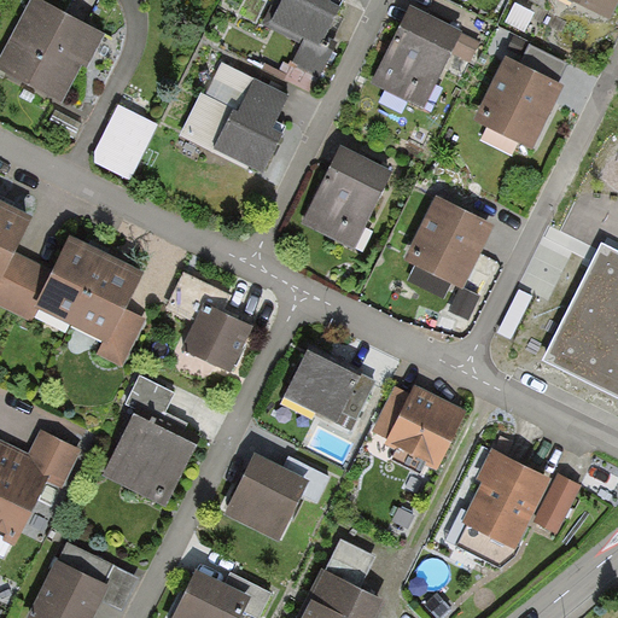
[(105,35),(36,0),(31,0),(0,60),(0,73),(63,105),(83,66),(88,69),(105,35)]
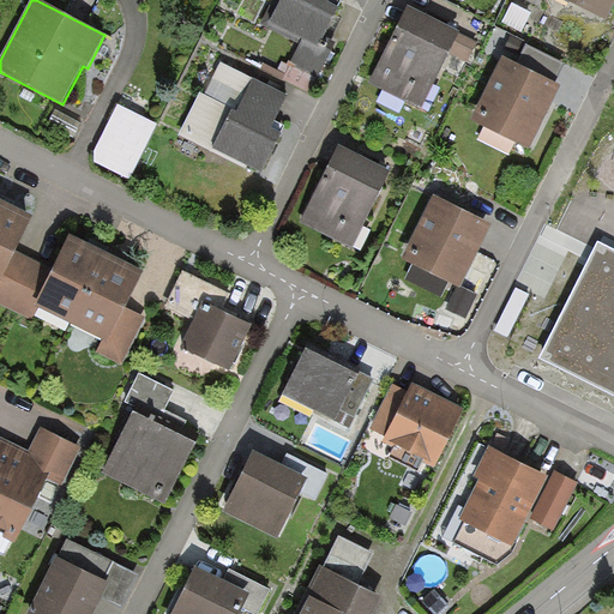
[(281,0),(276,10),(268,6),(259,24),(300,44),(284,77),(315,92),(339,43),(325,36),(338,8),(332,6),(329,4),(330,0),(281,0)]
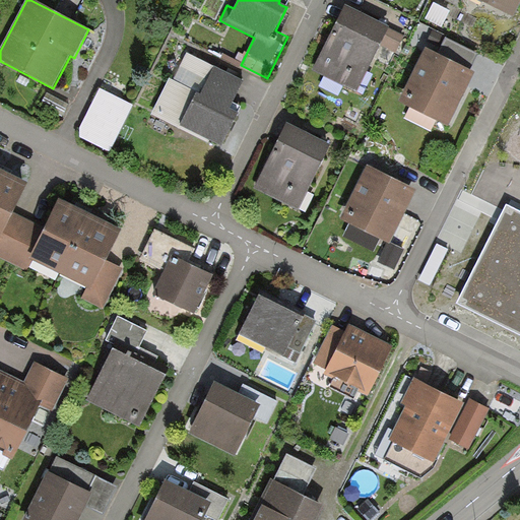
[(519,0),(477,0),(513,18),(519,2),(519,0)]
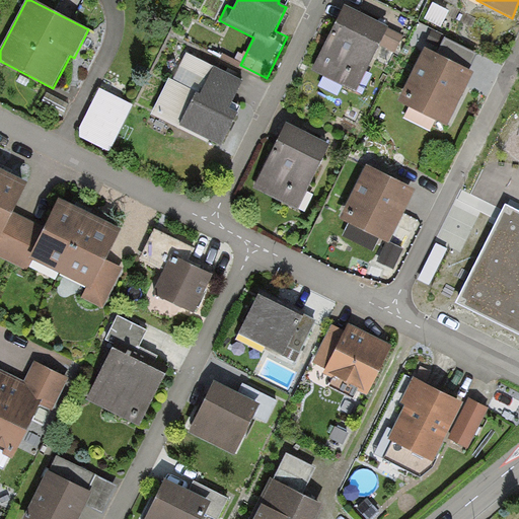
[(404,34),(345,6),(313,71),(356,92),(379,44),(396,53),(404,34)]
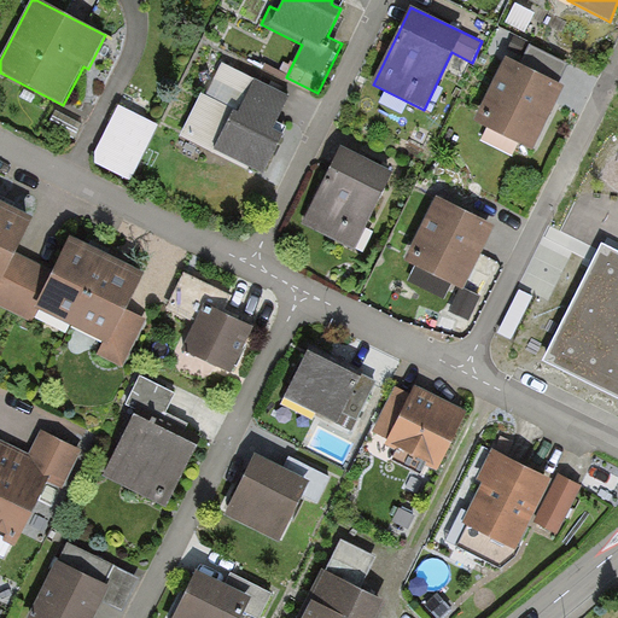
[(530,50),(523,65),(507,58),(474,122),(532,151),(564,88),(558,85),(566,66),(530,50)]
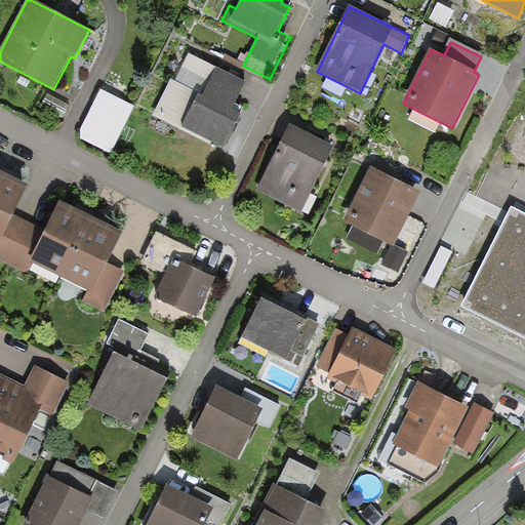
[(171,80),(155,116),(224,149),(239,115),(232,112),(246,81),(189,54),(175,82),(171,80)]
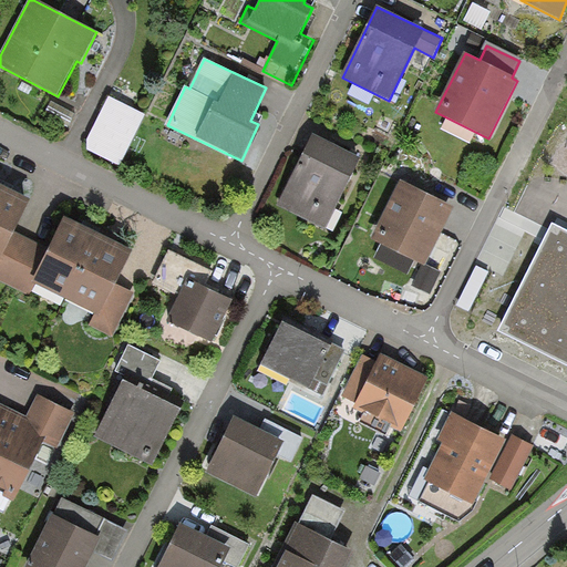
[(147,116),(110,96),(88,142),(88,151),(120,167),(147,116)]
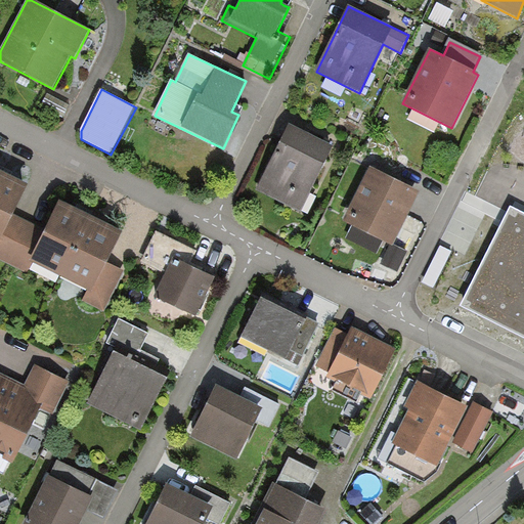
[(333,148),(288,126),(256,190),(302,212),(333,148)]
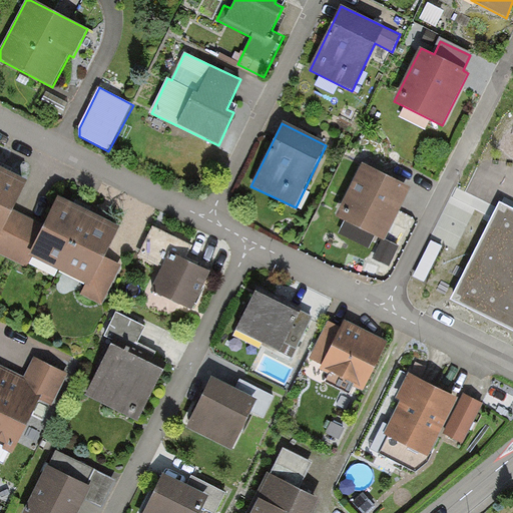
[(410,187),(364,165),(339,216),(384,239),(410,187)]
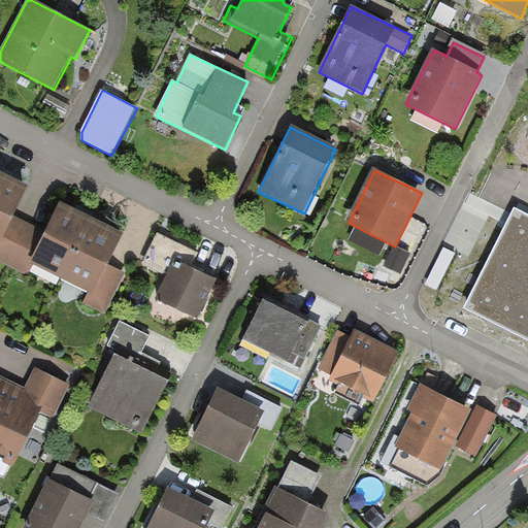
[(0,261),(22,272),(26,264),(87,294),(81,303),(105,315),(126,274),(109,266),(125,235),(60,203),(46,231),(19,218),(33,188),(0,171),(0,261)]
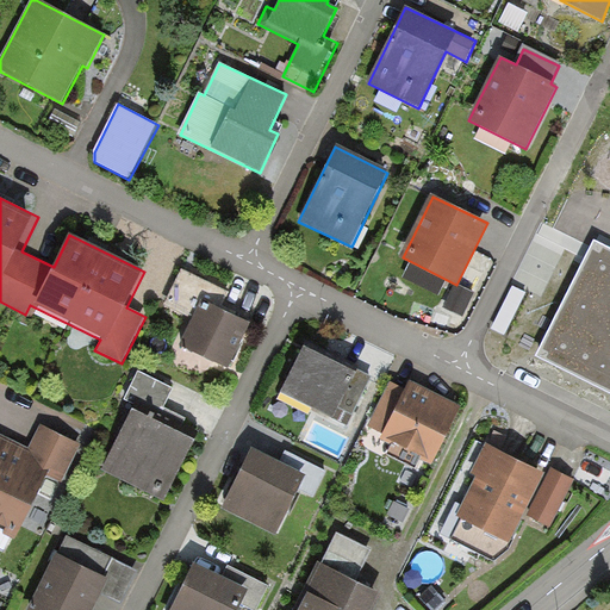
[(609,253),(589,243),(534,352),(609,388),(609,253)]
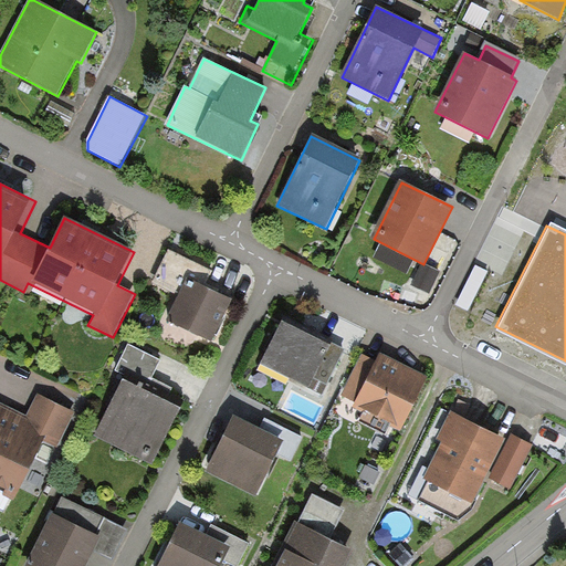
[(169,251),(153,284),(179,296),(167,322),(212,343),(233,300),(216,291),(206,286),(212,273),(169,251)]
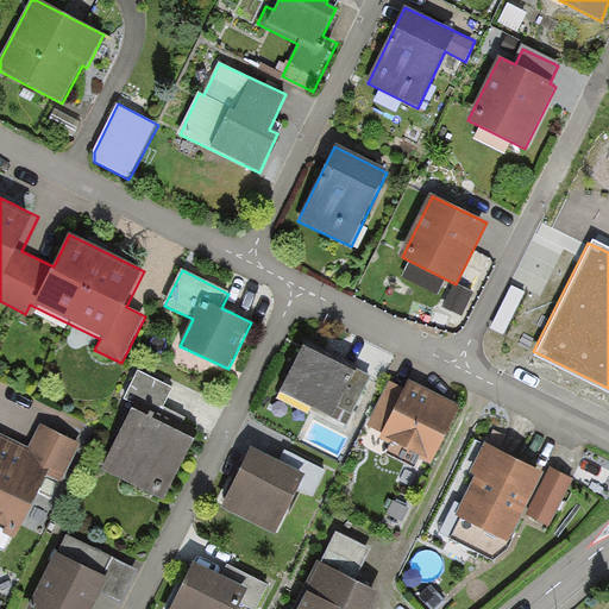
[(357,375),(303,349),(281,393),(346,426),(370,377),(358,371),(357,375)]
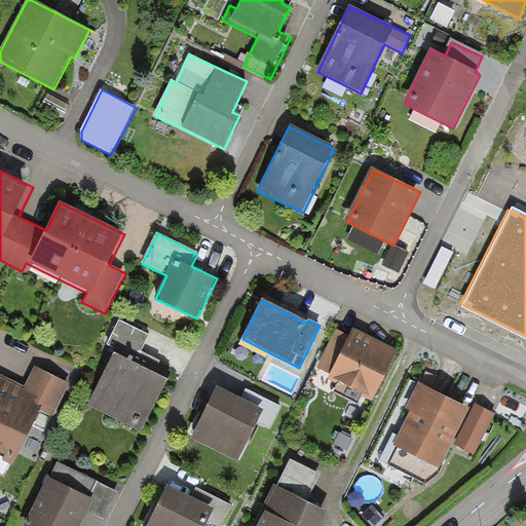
[(132,363),(115,354),(89,404),(142,431),(167,381),(152,374),(158,362),(141,352),(148,336),(120,322),(109,344),(135,358),(132,363)]
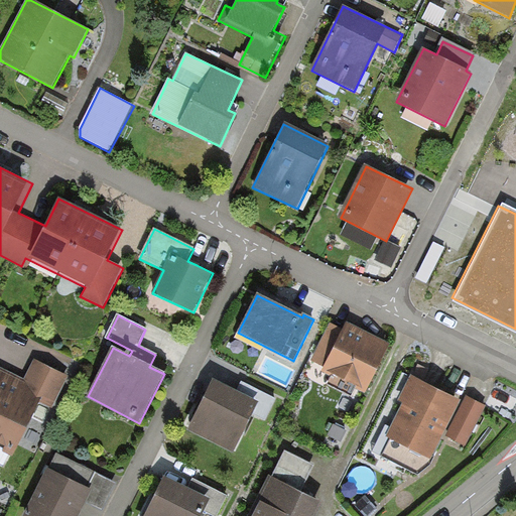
[(343,332),(330,326),(311,361),(326,367),(323,372),(332,376),(328,384),(352,396),(356,388),(365,393),(389,345),(347,324),(343,332)]
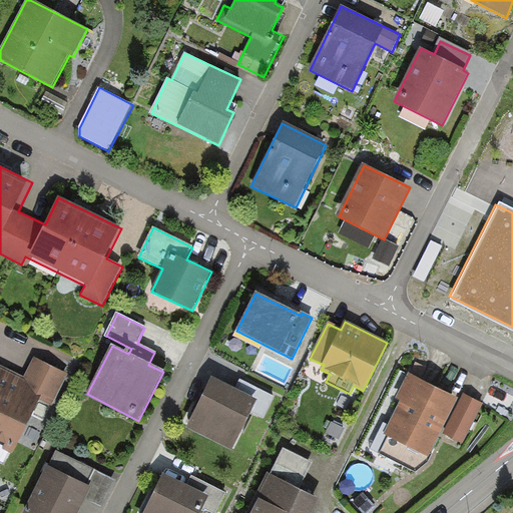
[(0,447),(13,454),(39,402),(52,409),(69,374),(34,356),(23,377),(0,365),(0,447)]
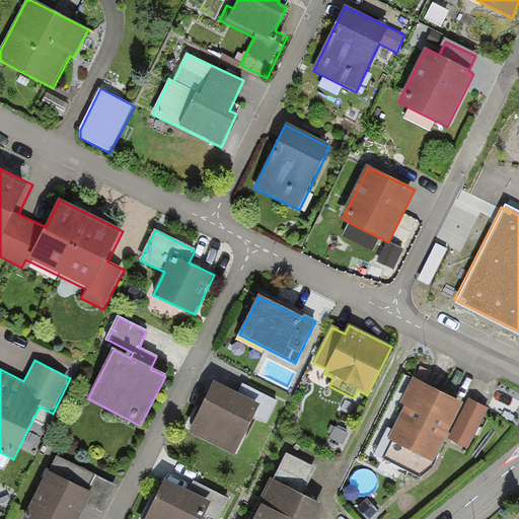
[(462,404),(413,379),(400,402),(406,405),(388,440),(392,442),(383,459),(420,478),(432,469),(436,462),(433,461),(462,404)]
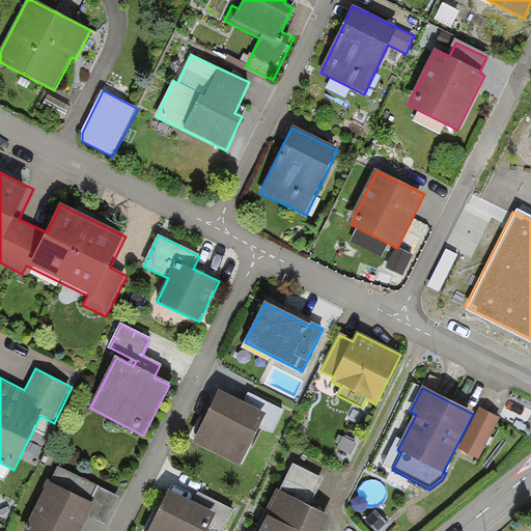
[(244,402),(220,391),(192,444),(240,469),(260,427),(274,435),(285,412),(249,393),(244,402)]
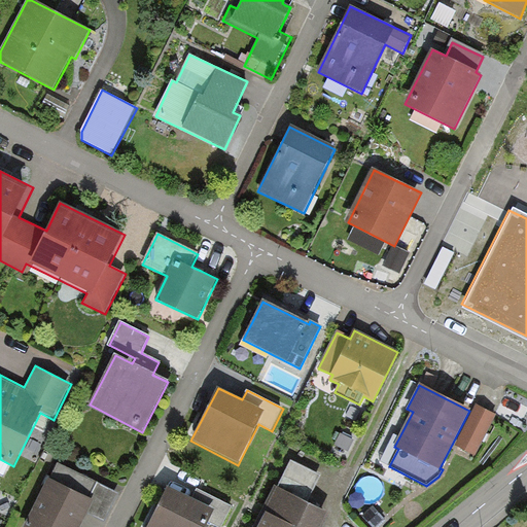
[(496,415),(477,405),(456,446),(476,455),(496,415)]
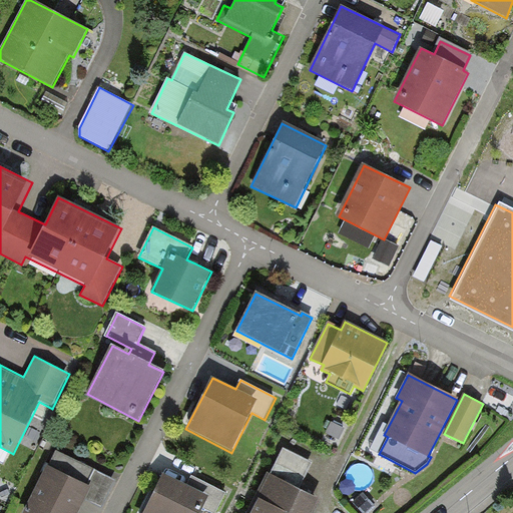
[(346,428),(332,422),(327,434),(340,441),(346,428)]
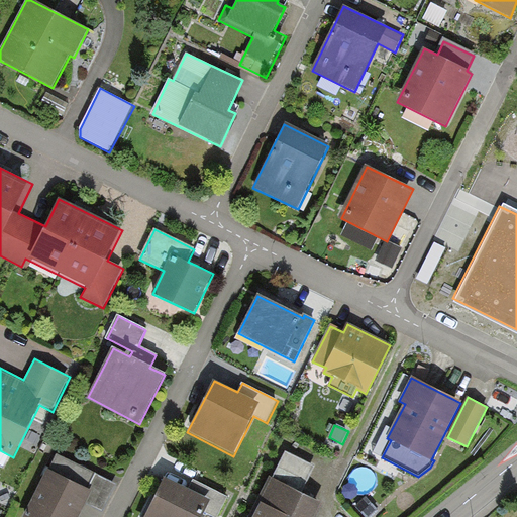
[(57,453),(48,471),(45,469),(21,516),(79,516),(85,505),(102,514),(117,483),(57,453)]
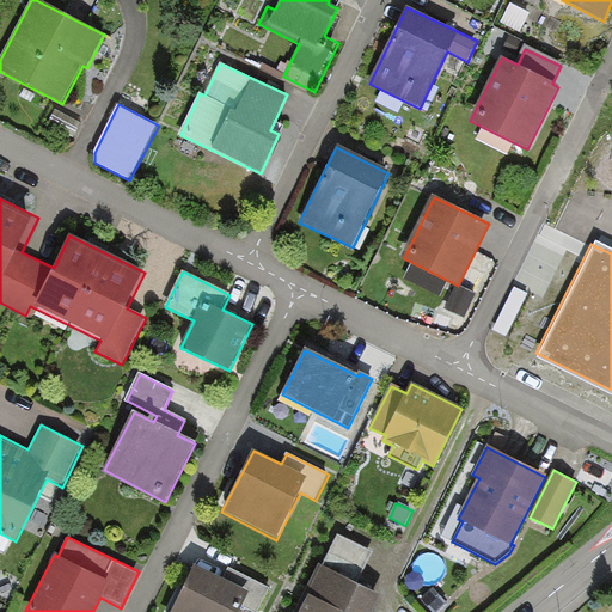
[(324,568),(319,565),(295,611),(377,611),(384,599),(357,586),(373,555),(340,537),(324,568)]
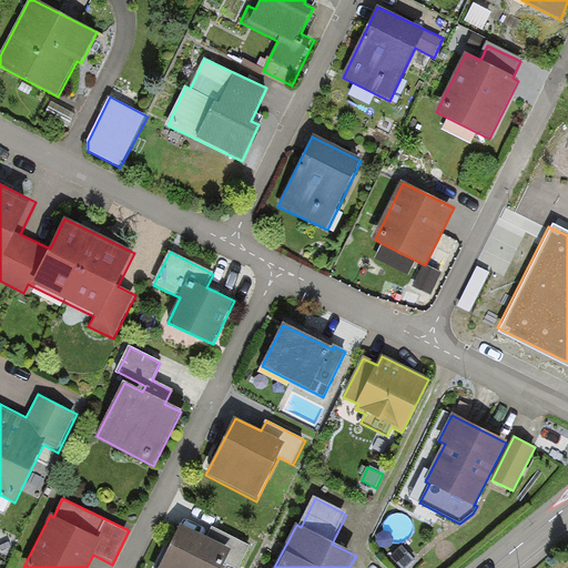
[(208,539),(181,526),(160,567),(224,567),(225,566),(230,567),(241,567),(252,546),(213,527),(208,539)]
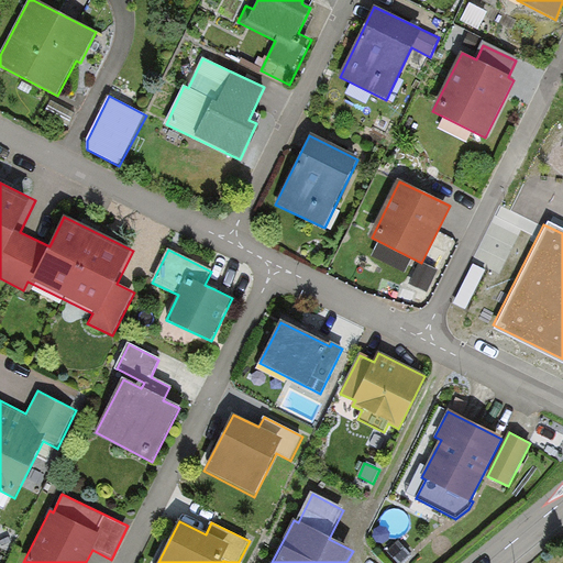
[(404,562),(412,556),(400,541),(387,552),(396,562),(404,562)]
